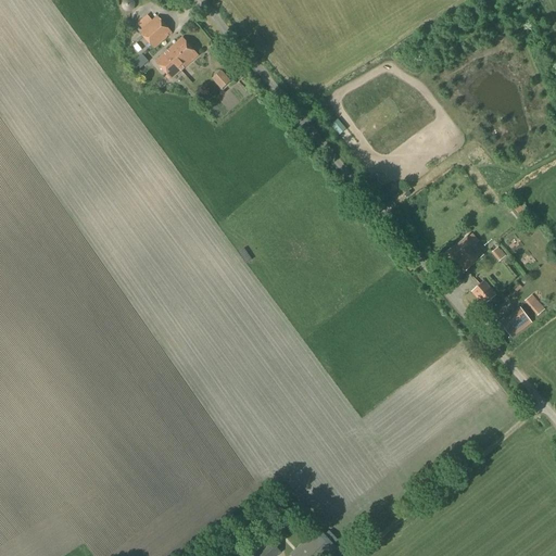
[(153,49),(172,34),(158,17),(139,33),(153,49)]
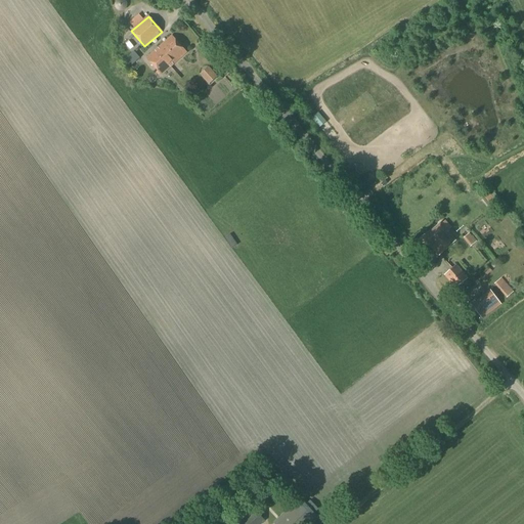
[(159,47),(174,64),(186,53),(172,36),(159,47)]
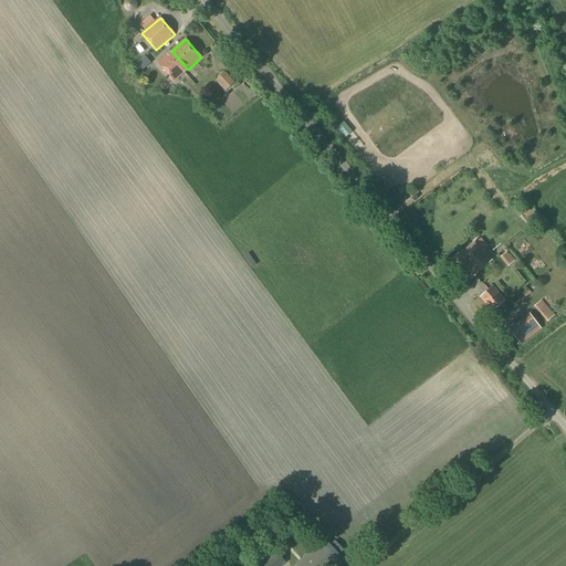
[(175,82),(188,70),(171,51),(158,63),(175,82)]
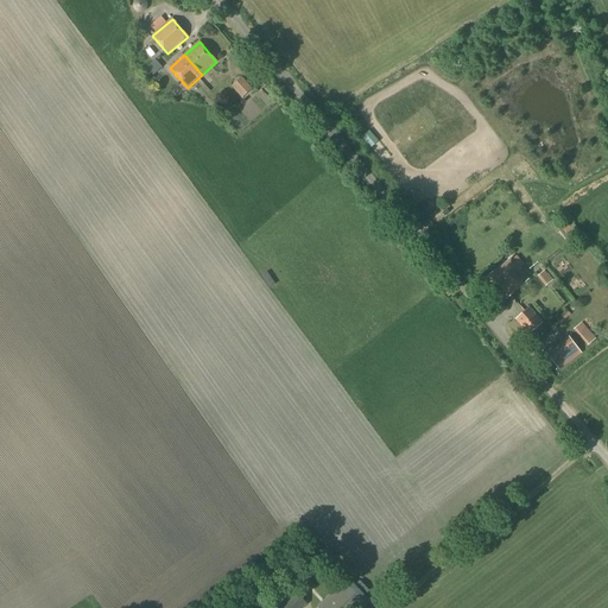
[(242,99),(253,89),(242,77),(232,87),(242,99)]
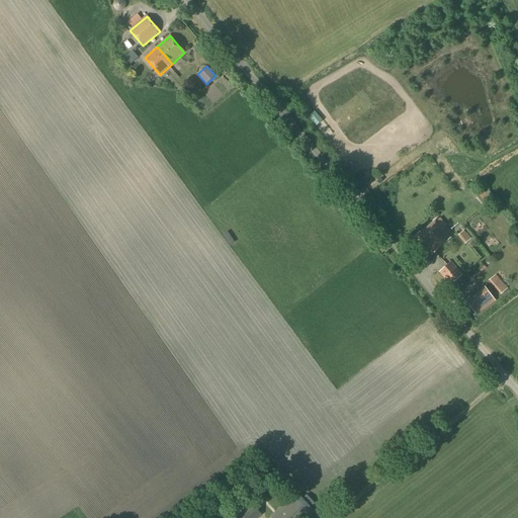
[(434,253),(450,239),(435,221),(417,237),(424,246),(426,244),(427,245),(434,253)]
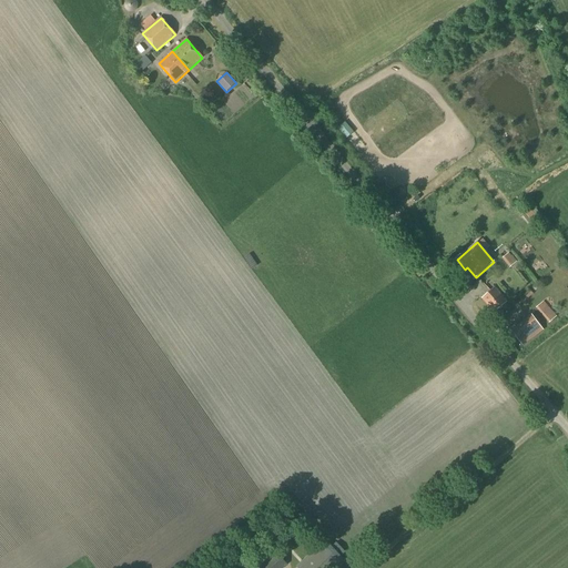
[(510,255),(508,253),(501,259),(509,269),(517,262),(511,255),(510,255)]
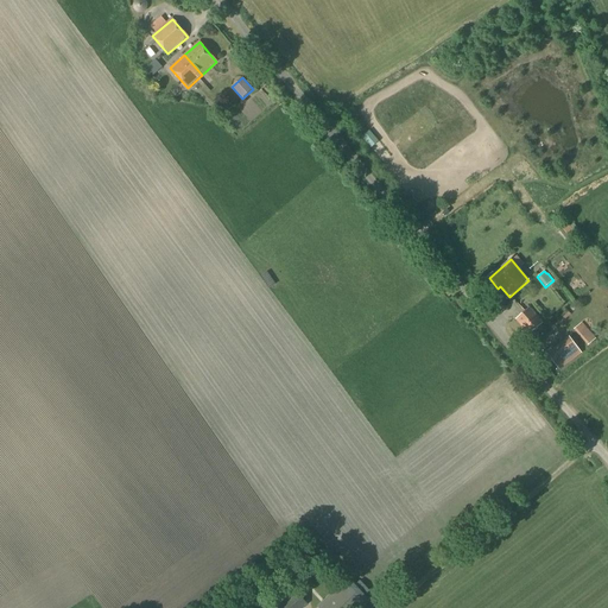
[(529,335),(543,323),(529,308),(515,320),(529,335)]
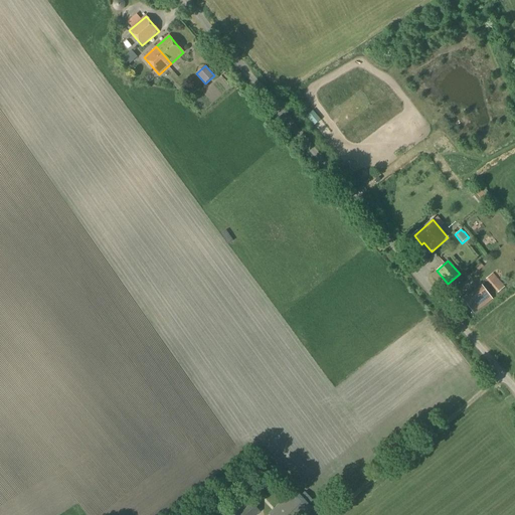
[(489,275),(498,291),(504,287),(496,272),(489,275)]
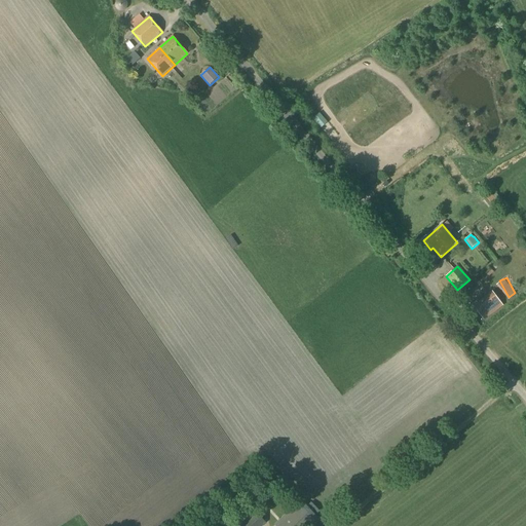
[(484,321),(502,305),(492,293),(474,307),(484,321)]
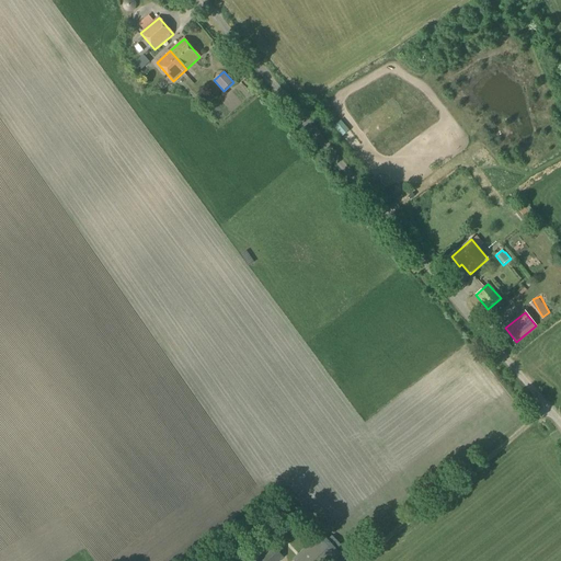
[(282,548),(290,539),(285,534),(276,541),(282,548)]
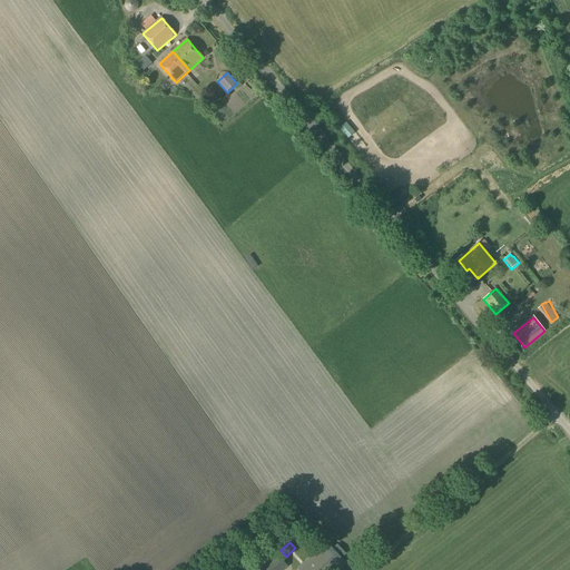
[(346,556),(337,544),(332,550),(327,544),(301,569),(340,569),(346,564),(342,560),(346,556)]
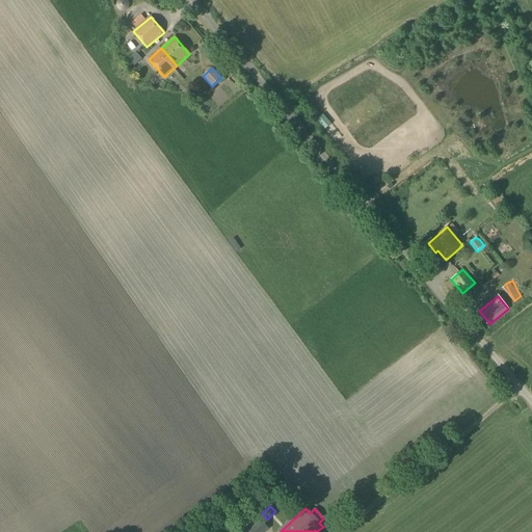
[(266,531),(269,530),(258,515),(238,531),(266,531)]
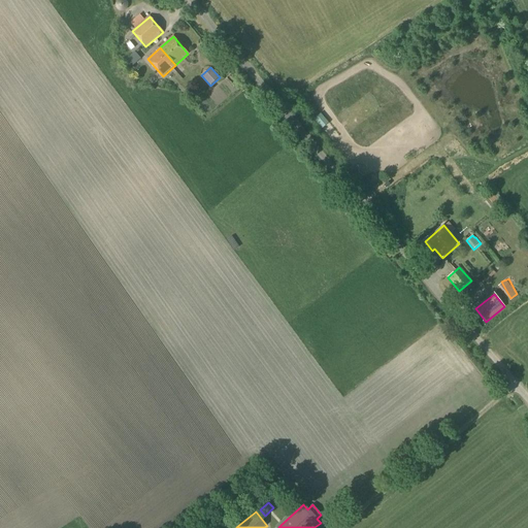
All buildings are outlined.
